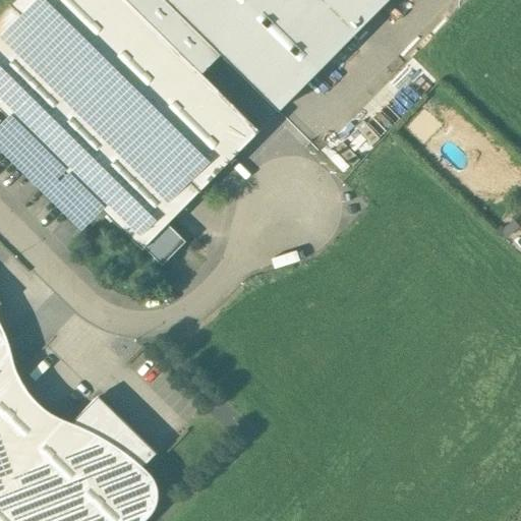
[(201,73),(127,0),(14,0),(10,4),(199,190),(259,130),(201,73)]
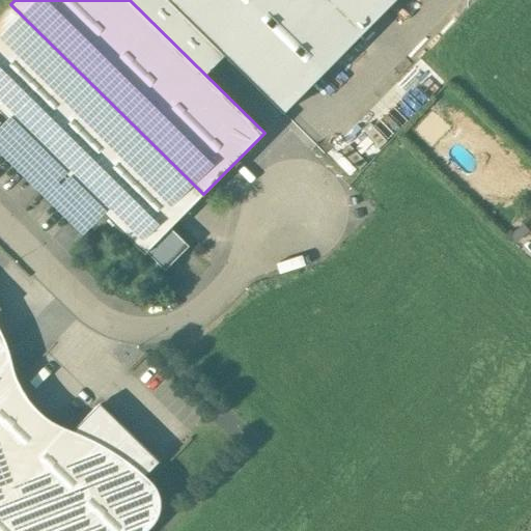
[(224,55),(168,0),(130,0),(205,75),(224,55)]
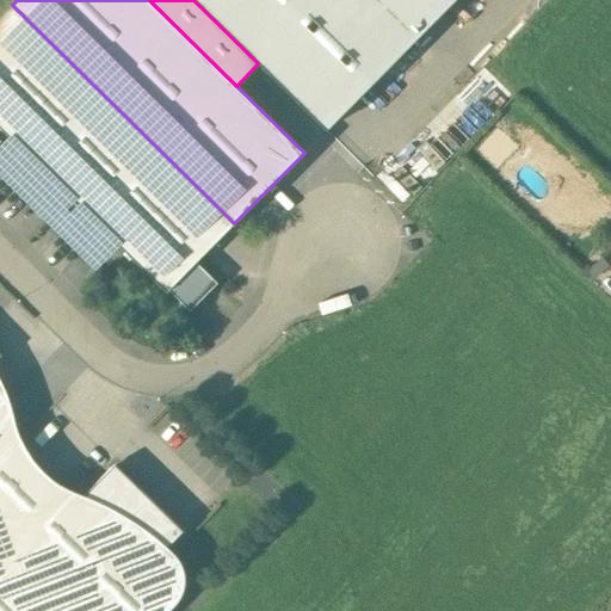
[(451,0),(193,0),(258,63),(325,129),(451,0)]
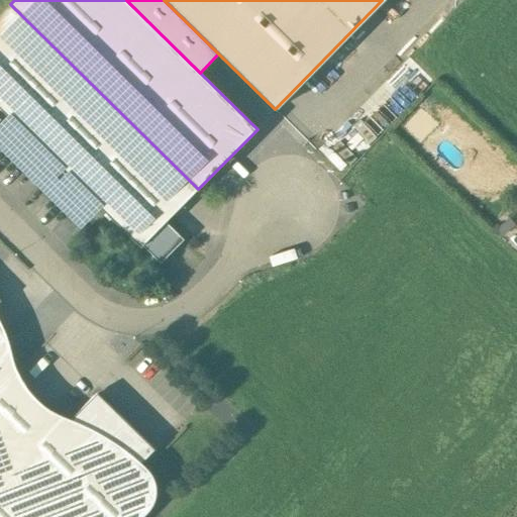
[(198,189),(10,4),(0,14),(0,107),(11,118),(98,204),(140,246),(142,245),(166,221),(198,189)]
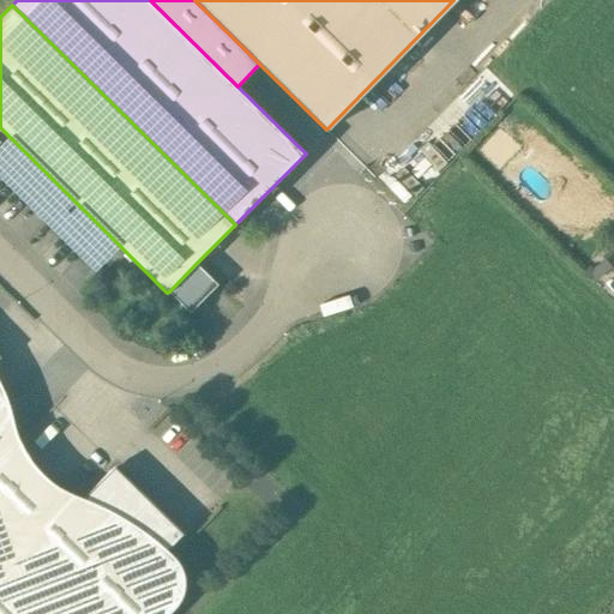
[(116,242),(13,140),(0,154),(0,168),(37,205),(40,202),(55,216),(52,220),(96,263),(116,242)]
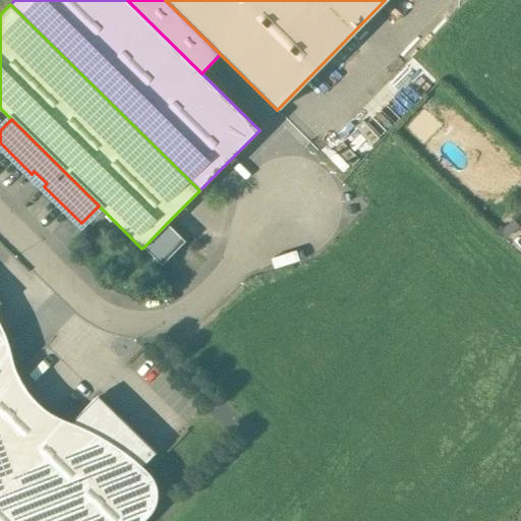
[(167,223),(143,247),(162,265),(185,241),(167,223)]
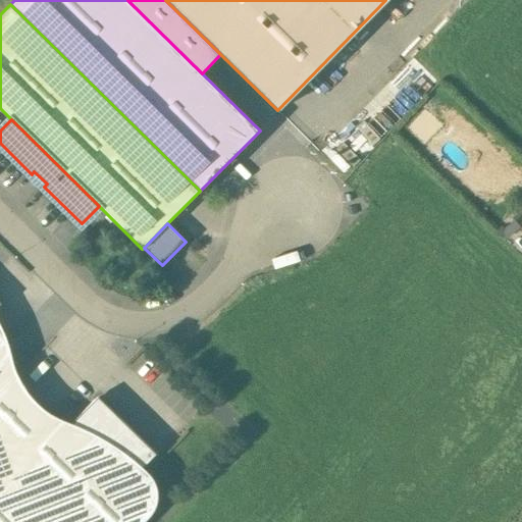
[(0,521),(144,521),(149,517),(155,507),(157,494),(155,483),(149,473),(143,468),(157,454),(112,411),(109,415),(95,400),(71,423),(61,419),(52,414),(48,418),(0,370),(0,304),(1,304),(0,302),(0,521)]
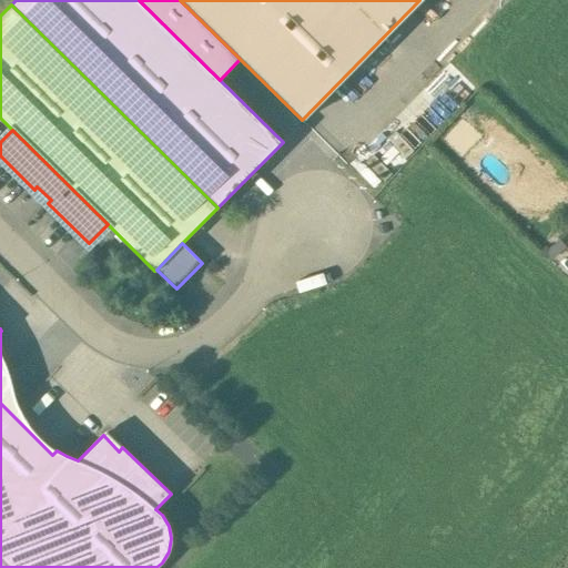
[(0,403),(52,455),(57,450),(46,443),(37,434),(29,426),(22,414),(16,401),(12,387),(8,372),(0,352),(0,403)]
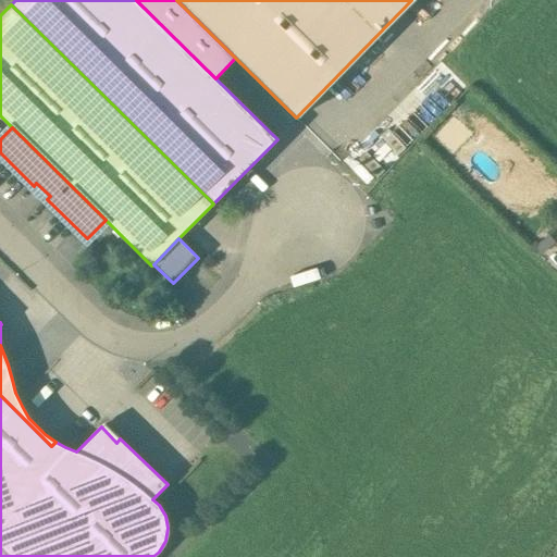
[(101,426),(116,443),(120,438),(104,423),(101,426)]
